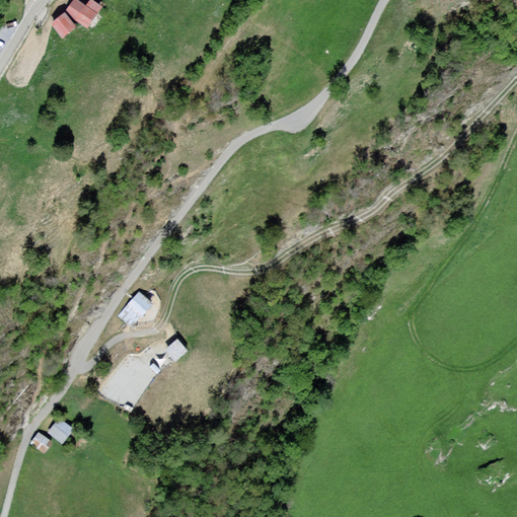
[(89,28),(104,4),(97,0),(89,0),(87,4),(81,0),(70,0),(53,28),(68,37),(77,21),(89,28)]
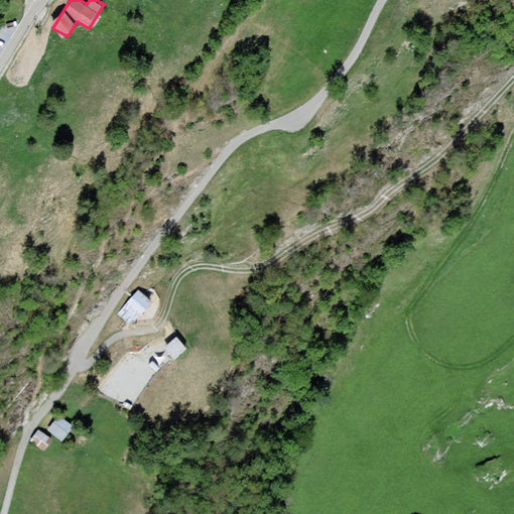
[(136,289),(115,312),(128,324),(149,300),(136,289)]
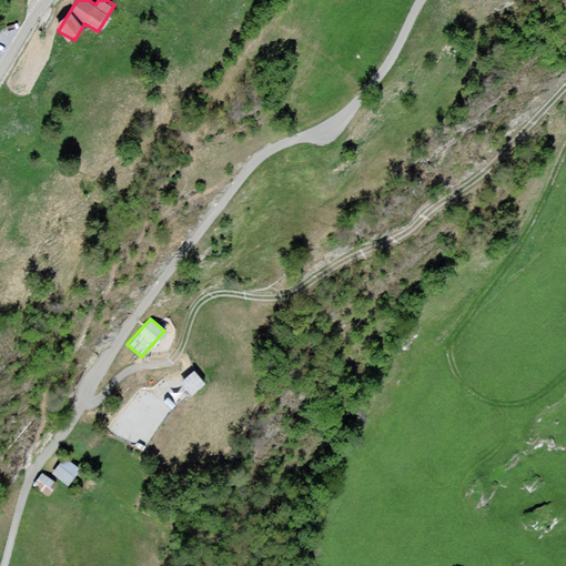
[(181,382),(192,395),(206,383),(195,370),(181,382)]
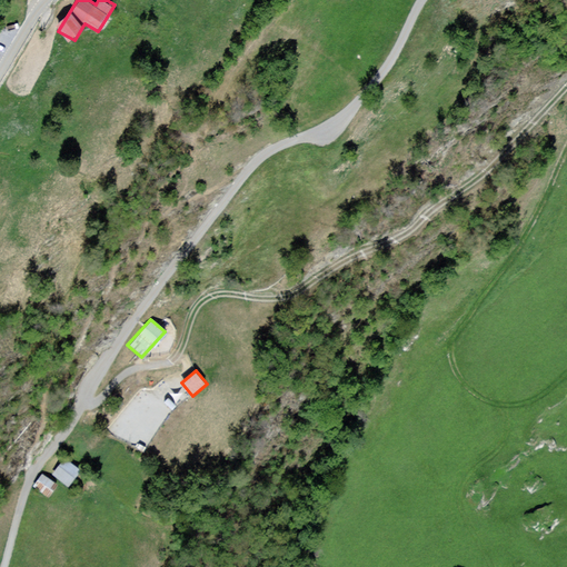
[(61,457),(49,473),(66,485),(78,469),(61,457)]
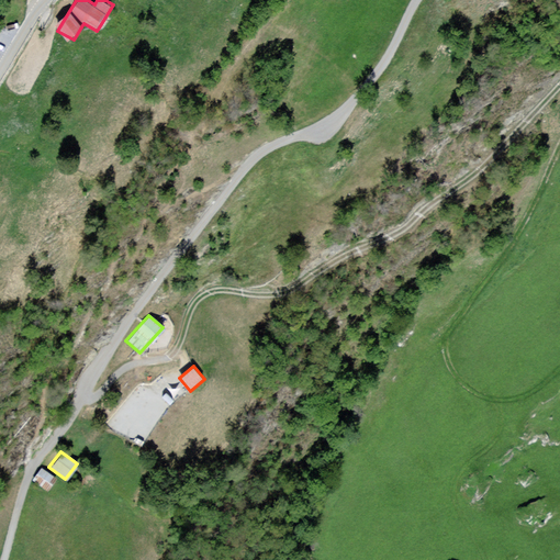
[(38,466),(30,478),(45,489),(54,477),(38,466)]
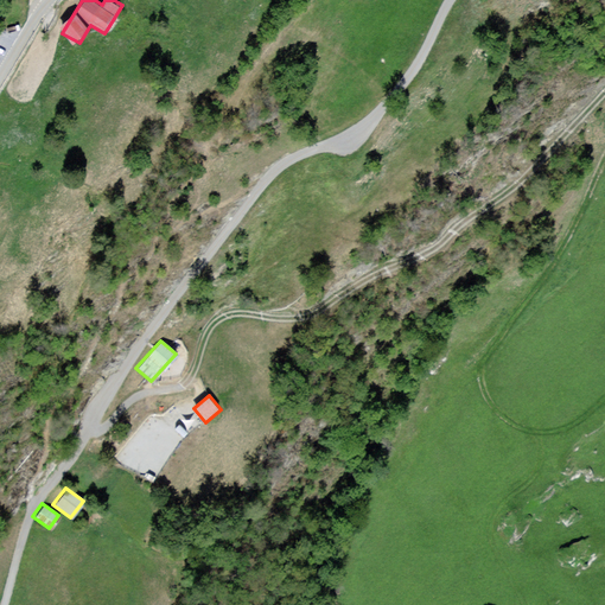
All buildings are outlined.
